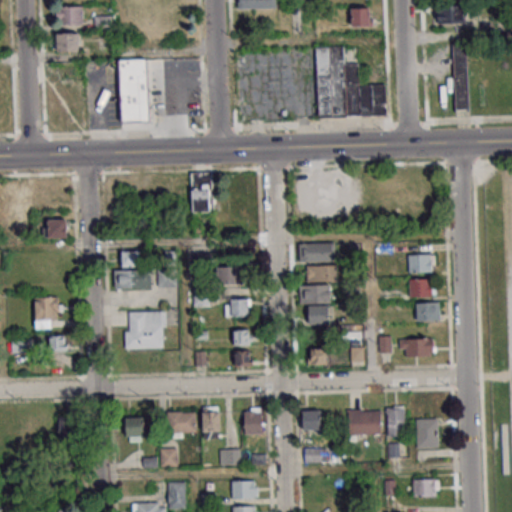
[(237,0),(238,8),(276,8),(275,0),(237,0)]
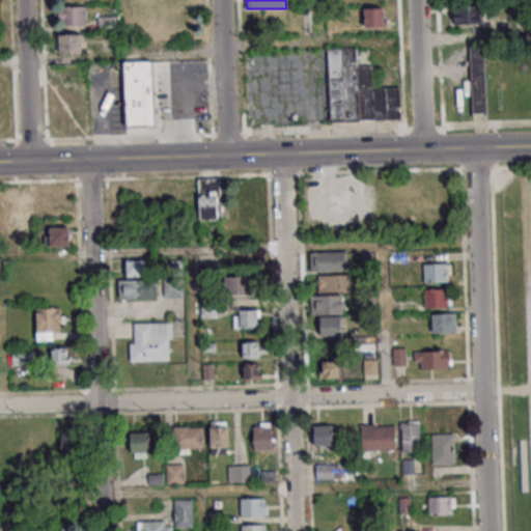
[(453,23),(483,23),(483,5),(453,5),(453,23)]
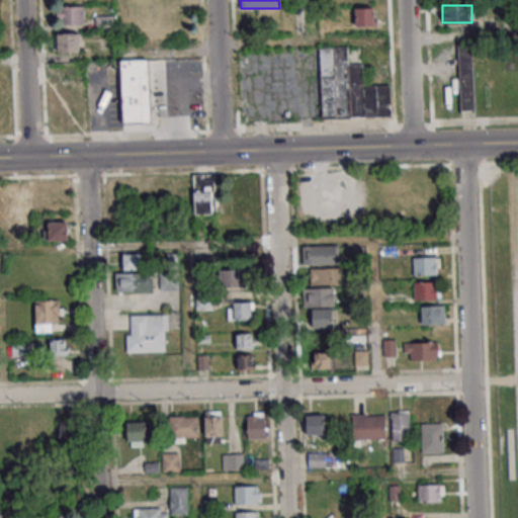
[(57,7),(57,24),(83,24),(83,7),(57,7)]
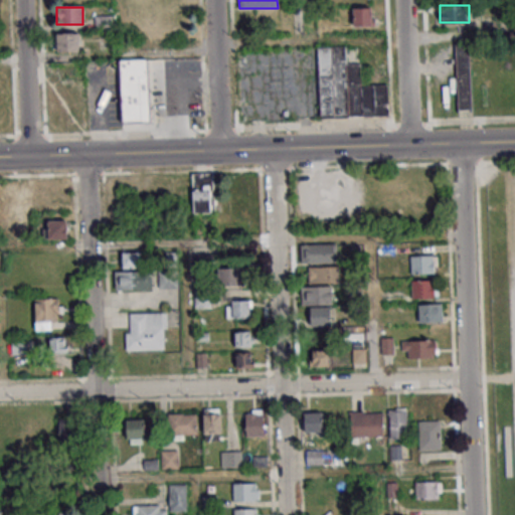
[(374,26),(374,7),(353,7),(353,26),(374,26)]
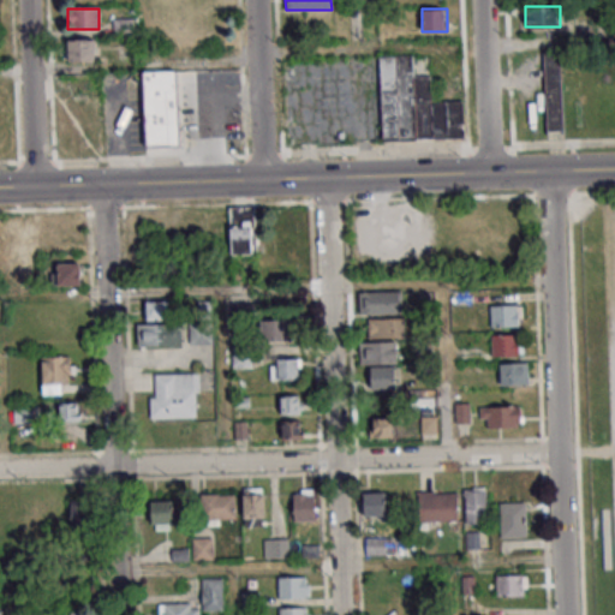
[(67,40),(67,61),(95,61),(95,40),(67,40)]
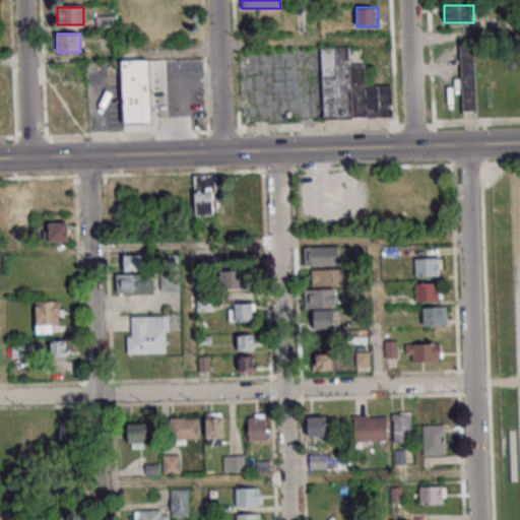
[(459,46),(473,46),(475,112),(462,113),(459,46)]
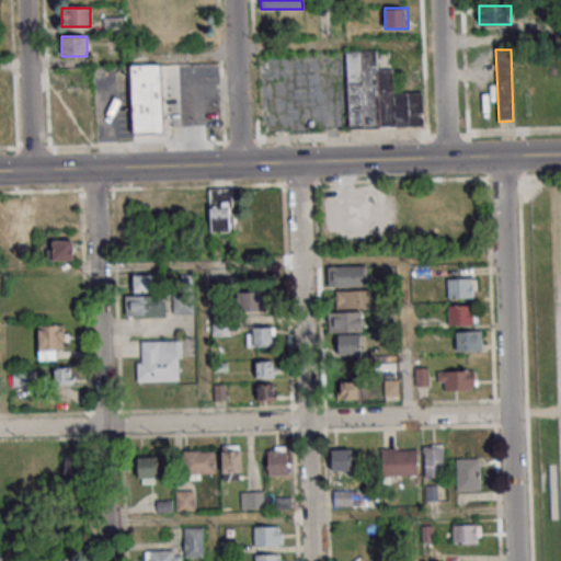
[(348,128),(423,126),(422,91),(393,92),(392,69),(378,69),(377,50),(346,50),(348,128)]
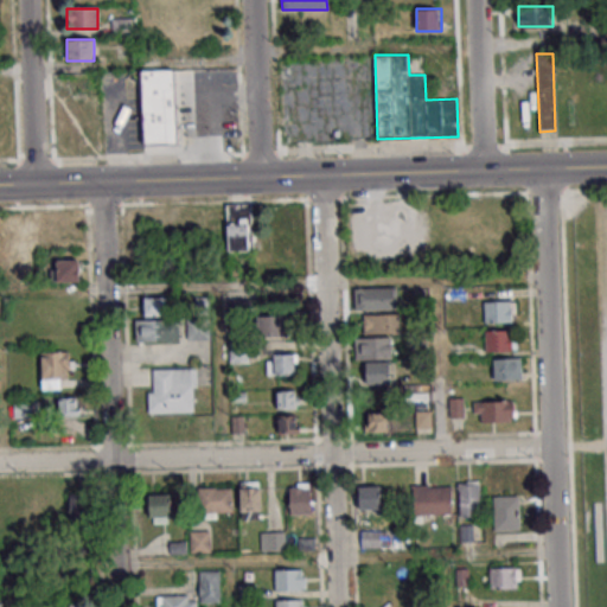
[(140,74),(174,72),(178,147),(144,148),(140,74)]
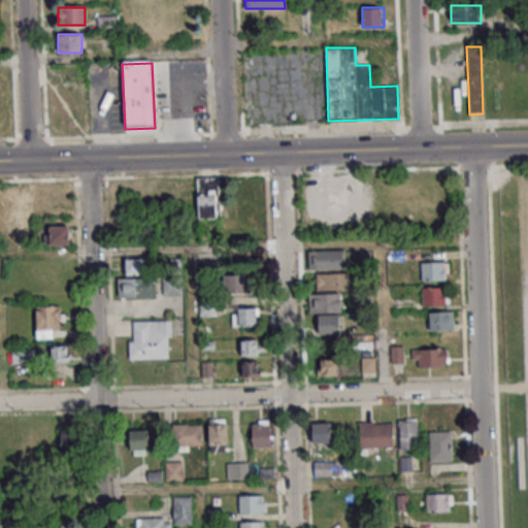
[(198,177),(198,218),(219,218),(219,177),(198,177)]
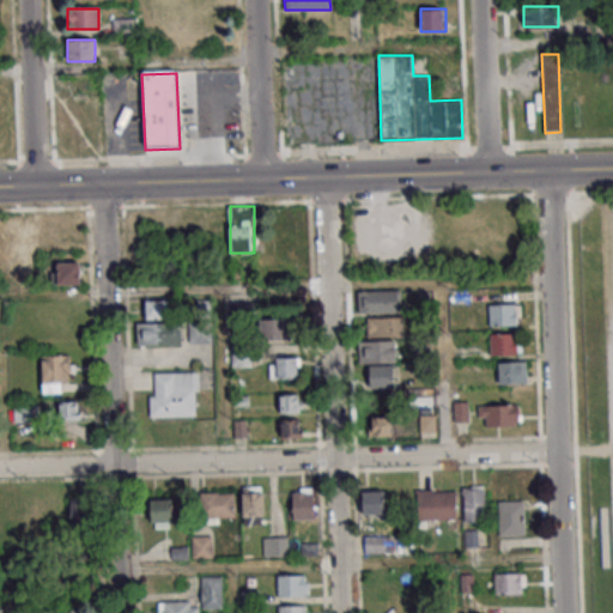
[(80,261),(56,261),(56,284),(80,284),(80,261)]
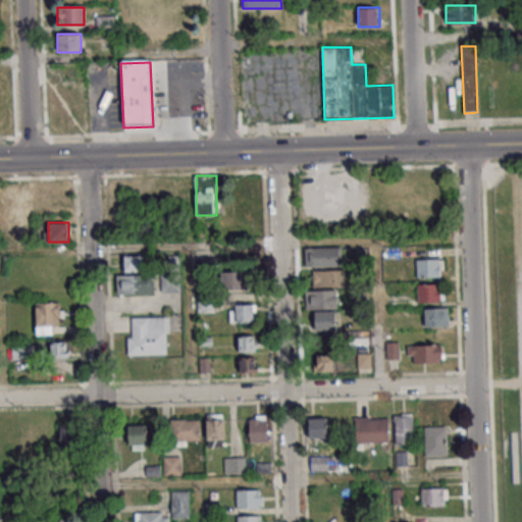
[(343,266),(343,248),(310,248),(310,266),(343,266)]
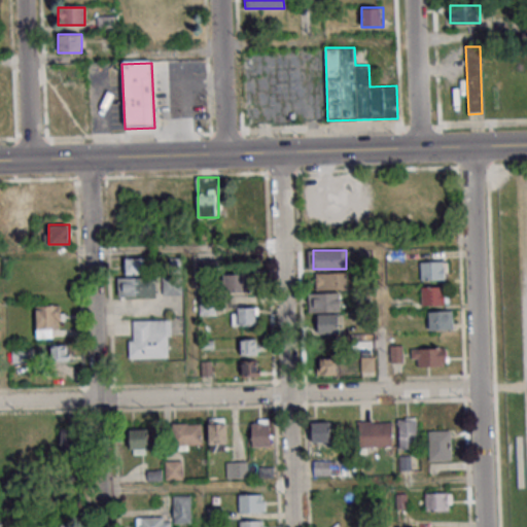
[(125,259),(125,274),(144,274),(144,259),(125,259)]
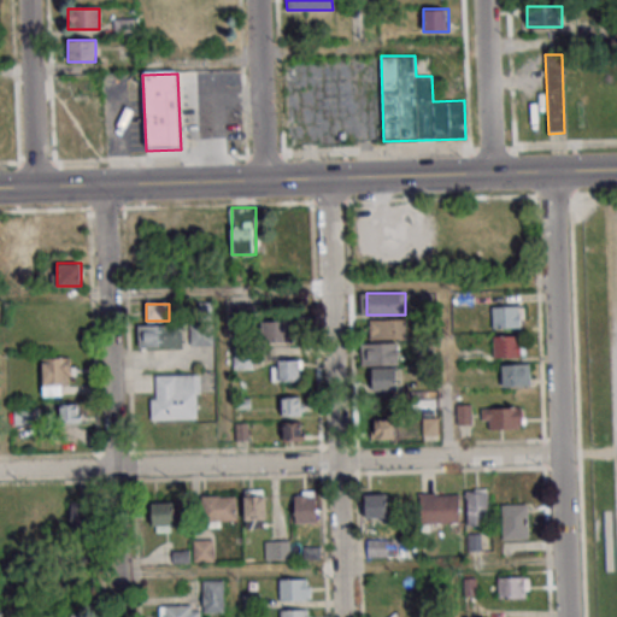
[(492,306),(492,328),(522,328),(522,306),(492,306)]
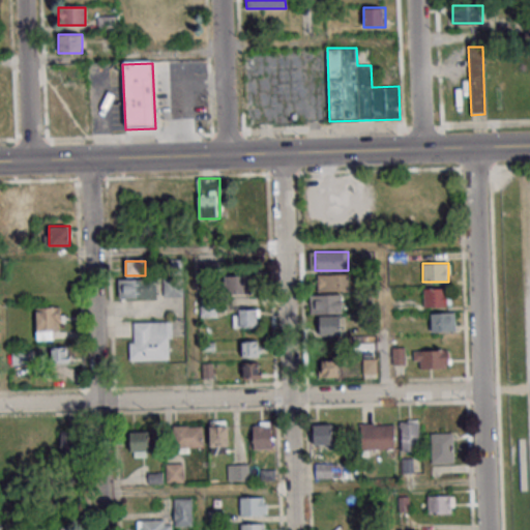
[(349,274),(317,274),(317,291),(349,291),(349,274)]
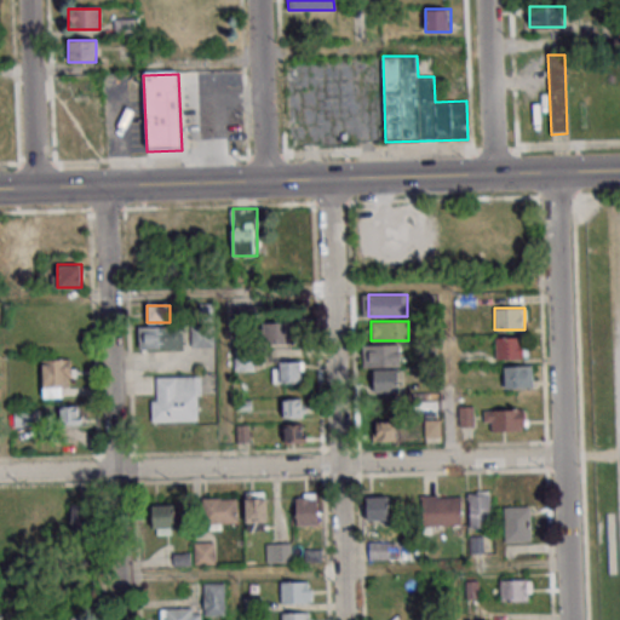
[(259,344),(297,344),(297,322),(259,322),(259,344)]
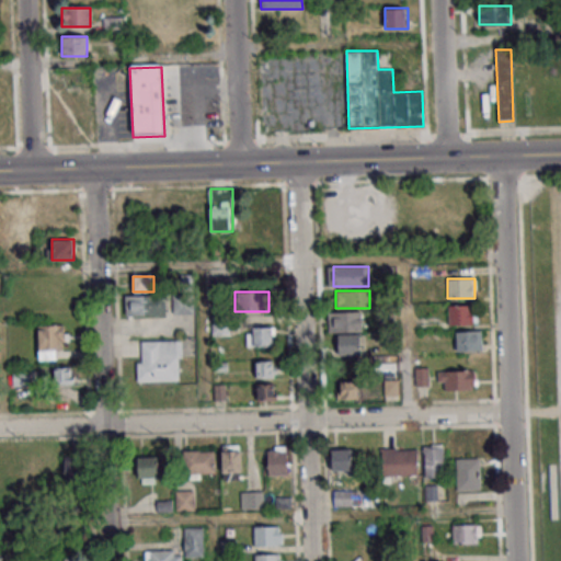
[(172,313),(194,313),(194,295),(172,295),(172,313)]
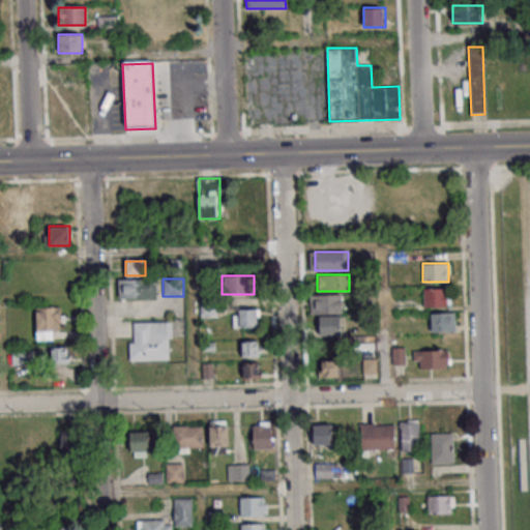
[(119,297),(156,297),(156,280),(119,280),(119,297)]
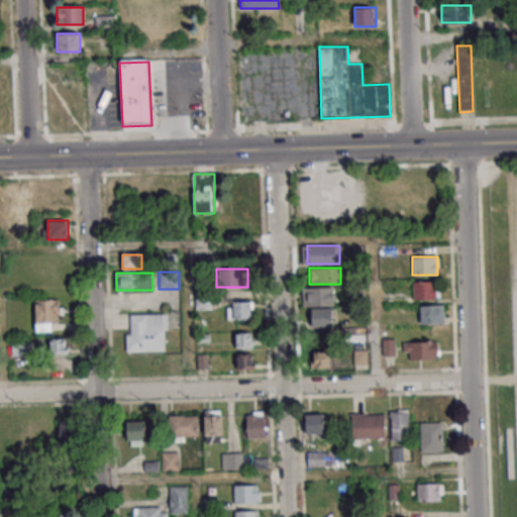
[(437,281),(413,281),(413,299),(437,299),(437,281)]
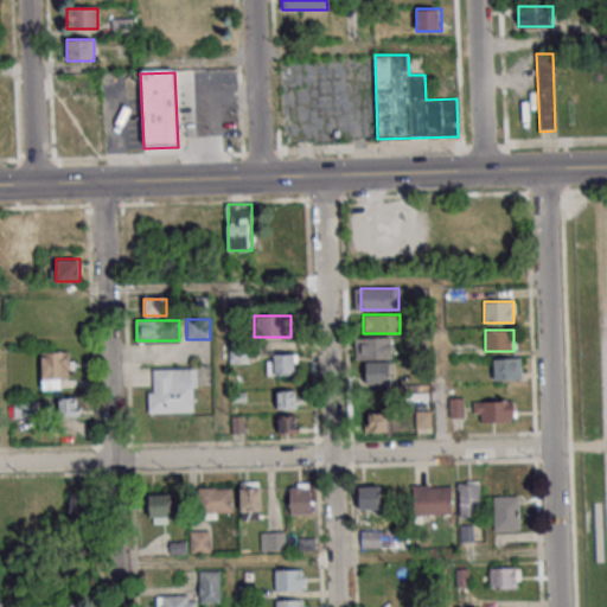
[(356,338),(356,360),(364,360),(364,384),(391,384),(391,360),(393,360),(393,338),(356,338)]
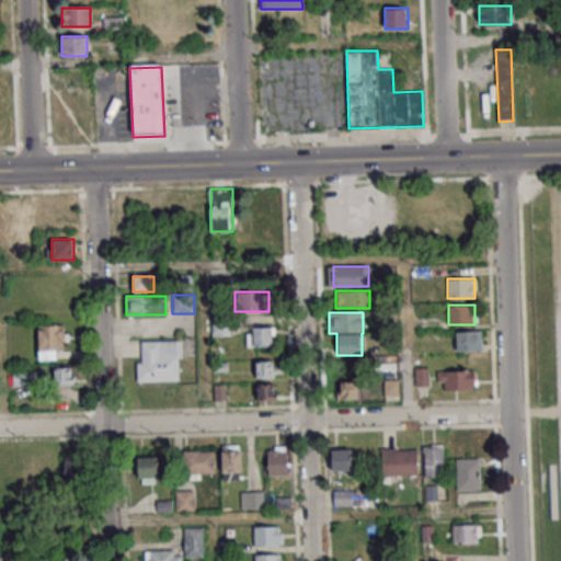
[(228,335),(228,320),(213,320),(213,335),(228,335)]
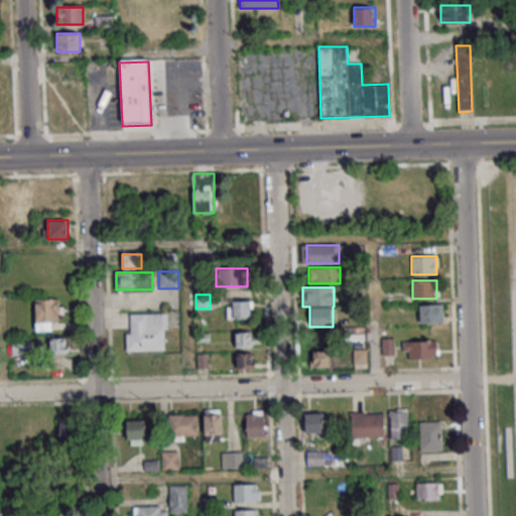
[(58,299),(35,299),(35,330),(58,330),(58,299)]
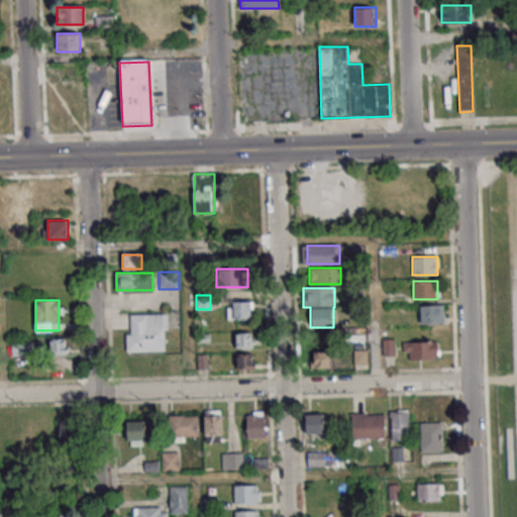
[(227,302),(226,319),(251,320),(251,302),(227,302)]
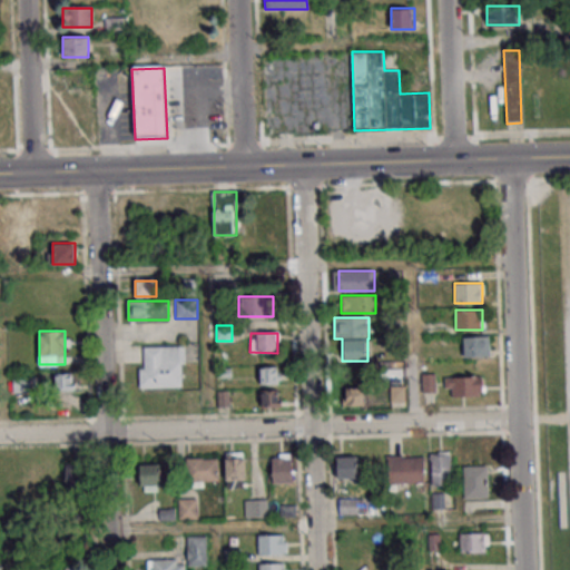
[(458,356),(490,356),(490,336),(458,336),(458,356)]
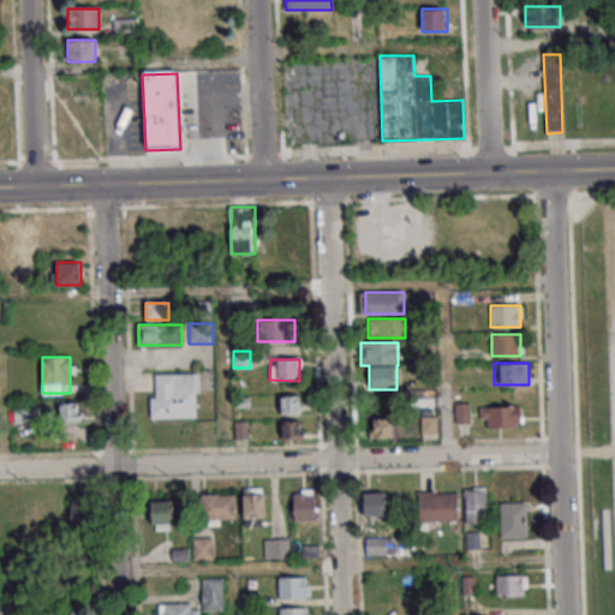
[(199,418),(199,372),(151,372),(151,418),(199,418)]
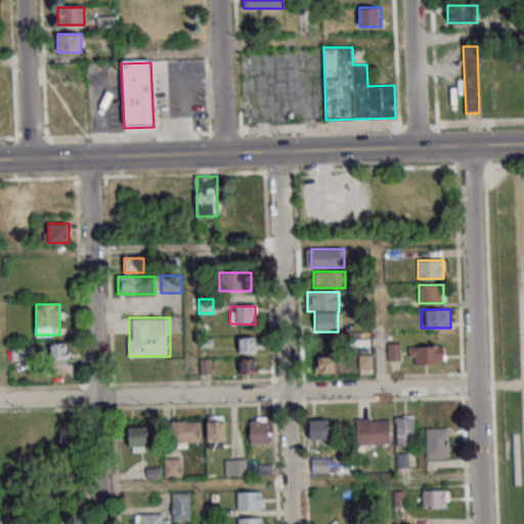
[(238,353),(258,353),(258,338),(238,338),(238,353)]
